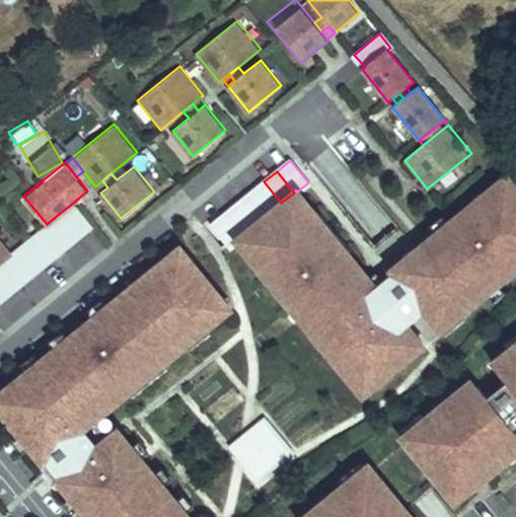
[(235,239),(236,240),(255,266),(261,262),(291,300),(287,304),(307,329),(311,325),(326,345),(322,348),(343,373),(353,365),(371,388),(420,349),(402,326),(422,311),(436,329),(457,312),(459,316),(513,274),(509,269),(515,263),(515,220),(513,217),(515,214),(515,189),(507,176),(482,198),(484,200),(465,215),(462,212),(415,250),(420,256),(373,293),(363,282),(367,279),(348,253),(343,257),(313,220),(317,216),(297,192),(296,191),(294,193),(281,203),(268,213),(254,224),(241,234),(235,239)]
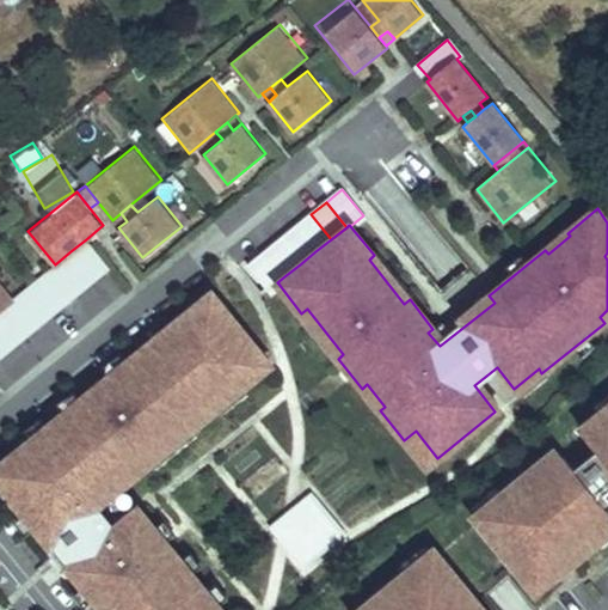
[(127,221),(121,213),(112,220),(118,227),(127,221)]
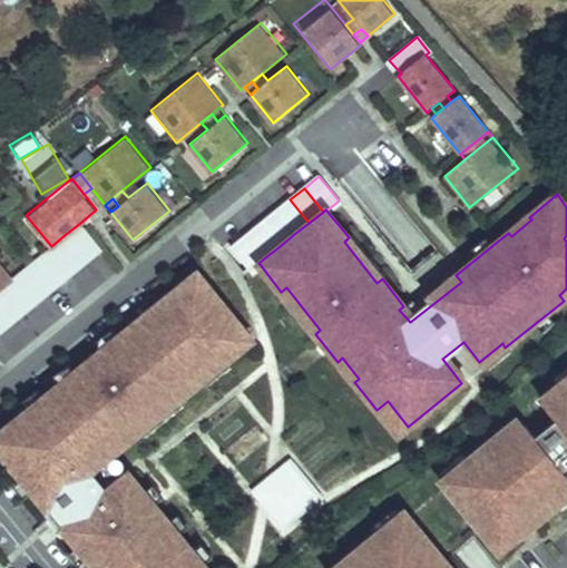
[(290,199),(275,212),(294,234),(309,223),(290,199)]
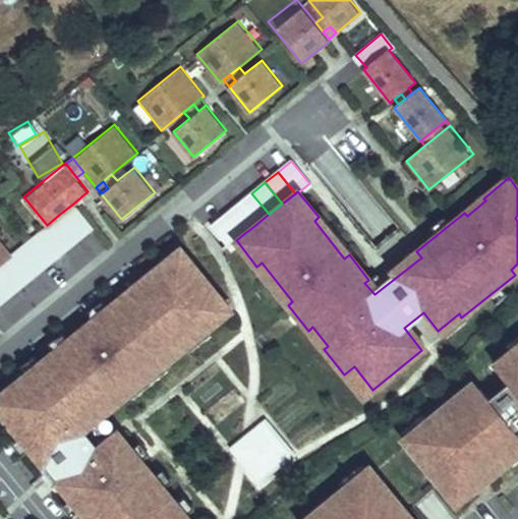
[(251,193),(238,204),(255,225),(269,214),(251,193)]
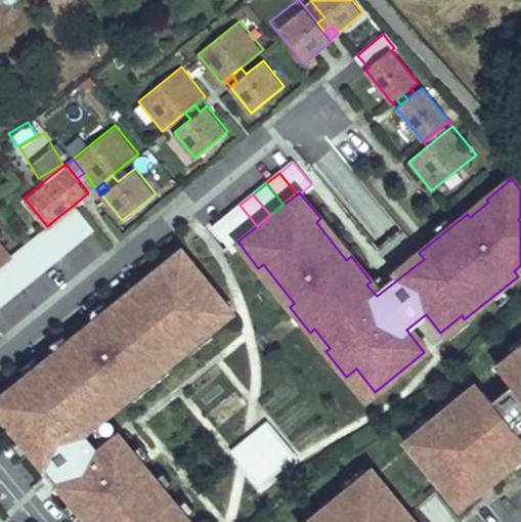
[(91,226),(74,205),(60,215),(78,237),(91,226)]
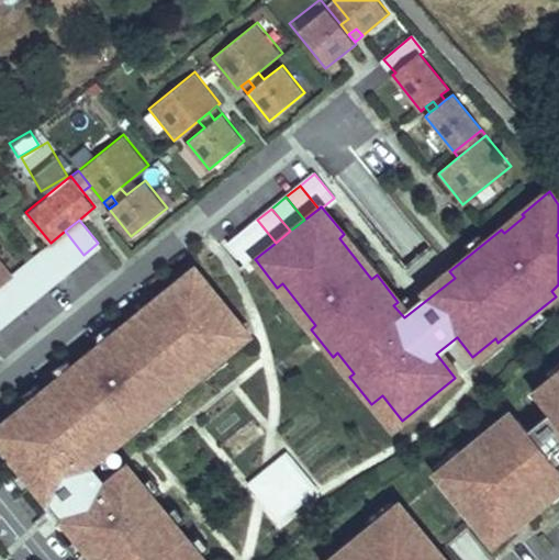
[(257,220),(244,231),(261,254),(276,243),(257,220)]
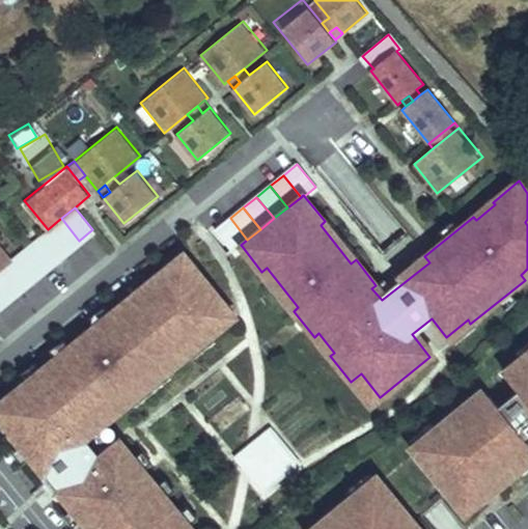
[(65,251),(79,241),(61,218),(48,229),(65,251)]
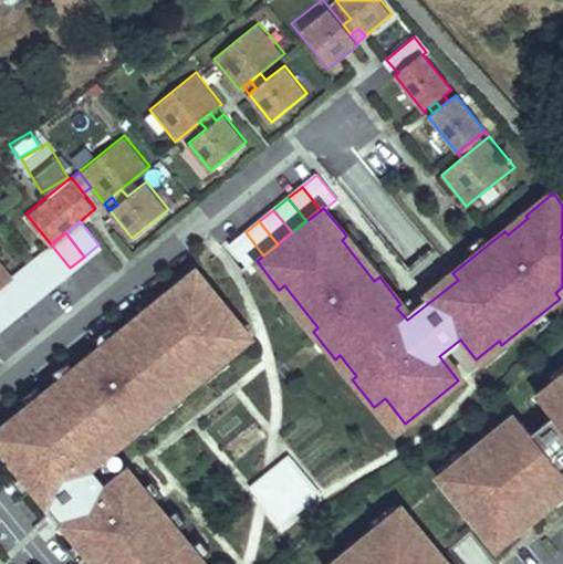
[(246,232),(230,244),(250,269),(258,262),(257,261),(263,256),(246,232)]
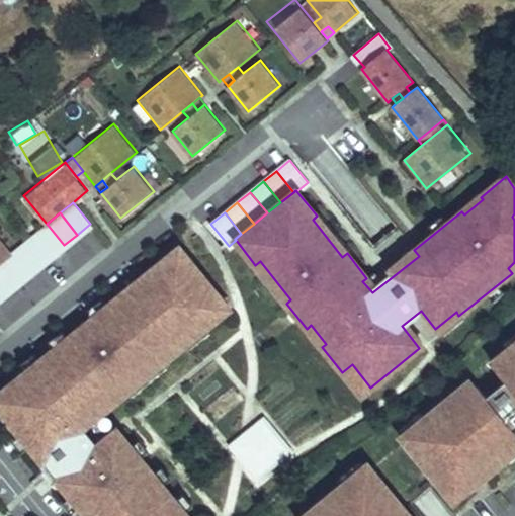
[(51,255),(64,245),(47,224),(33,234),(51,255)]
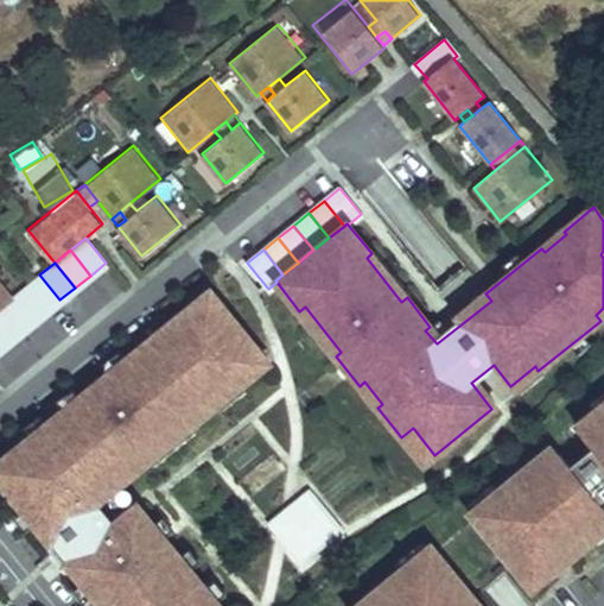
[(44,313),(59,300),(39,275),(24,286),(44,313)]
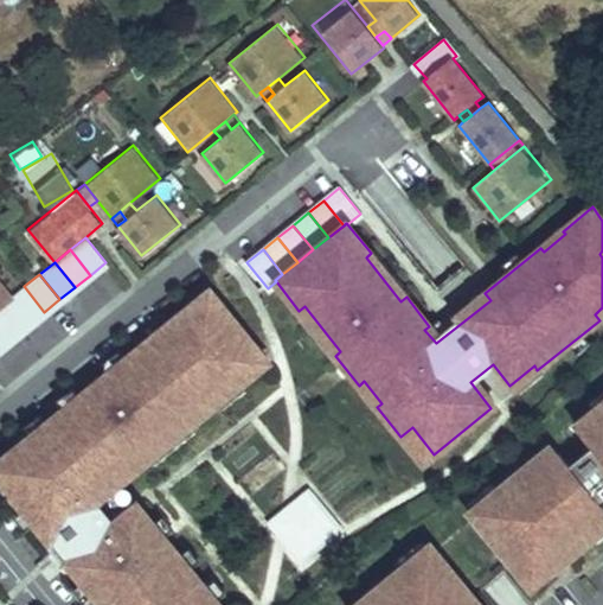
[(0,306),(8,299),(14,294),(0,278),(0,306)]
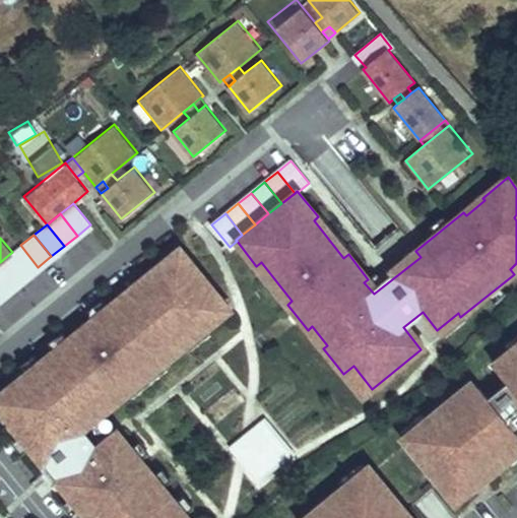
[(25,277),(38,267),(20,245),(12,252),(7,256),(25,277)]
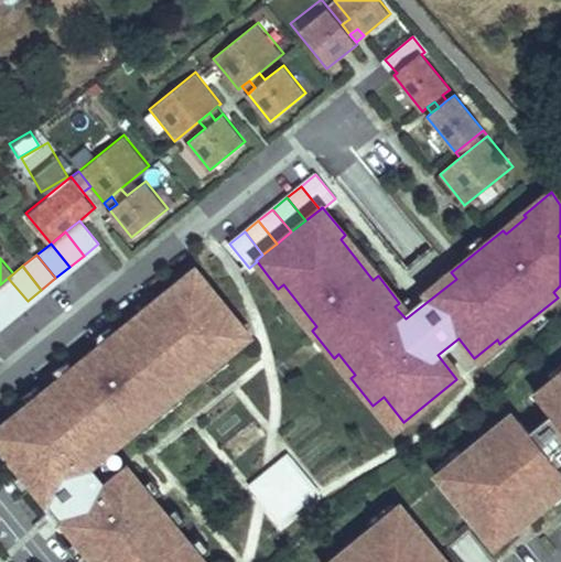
[(219,298),(195,268),(169,289),(173,294),(153,310),(149,305),(0,424),(0,445),(61,520),(69,512),(108,561),(195,561),(198,560),(201,558),(127,465),(103,484),(88,466),(111,449),(112,447),(133,432),(130,428),(172,392),(176,398),(203,375),(198,370),(219,354),(223,358),(250,336),(224,303),(204,320),(200,314),(219,298)]
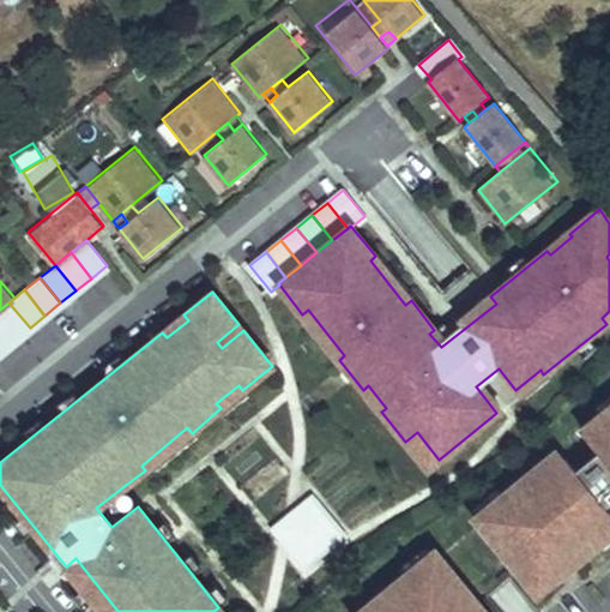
[(0,323),(14,340),(30,328),(8,303),(0,310),(0,323)]
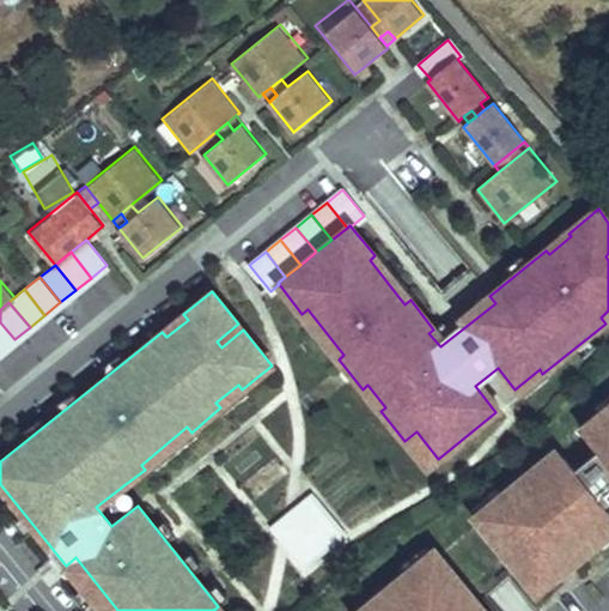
[(0,351),(14,339),(0,322),(0,351)]
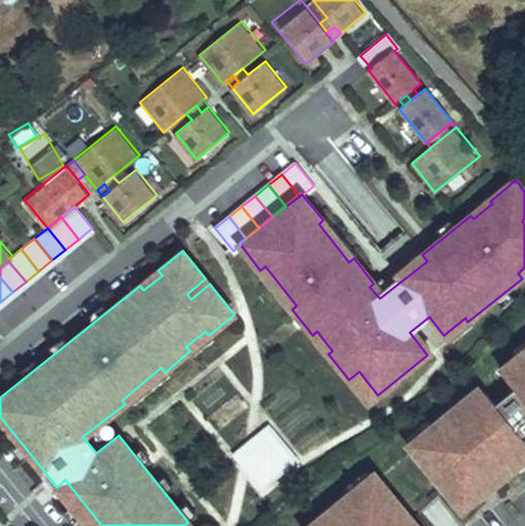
[(524,354),(506,369),(524,393),(505,408),(490,390),(472,404),(469,400),(417,442),(461,497),(476,485),(482,493),(520,462),(517,459),(524,452),(524,354)]
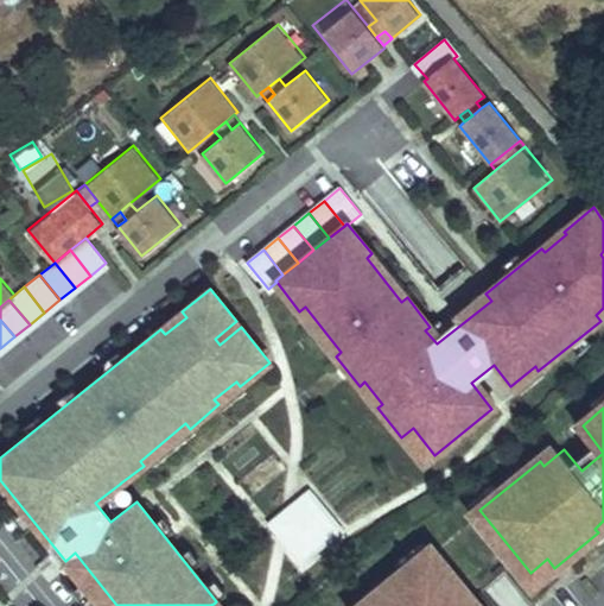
[(423,465),(434,455),(413,428),(401,437),(423,465)]
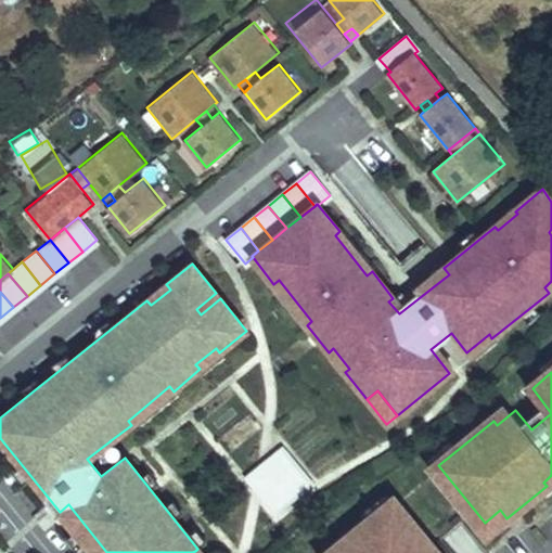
[(265,460),(258,491),(273,510),(308,483),(280,448),(265,460)]
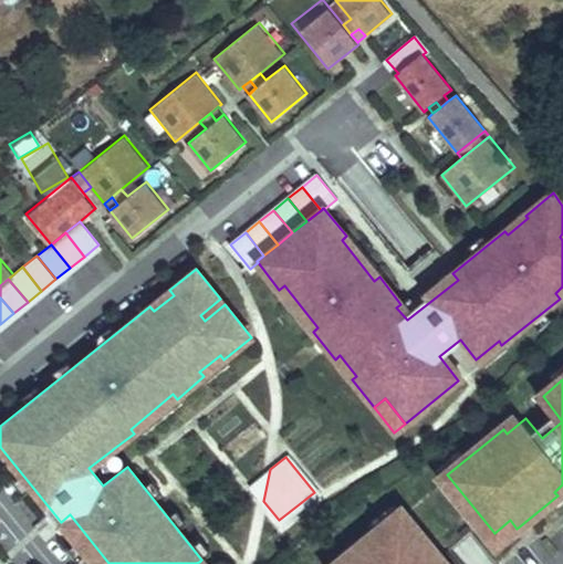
[(263,501),(270,469),(250,486),(263,501)]
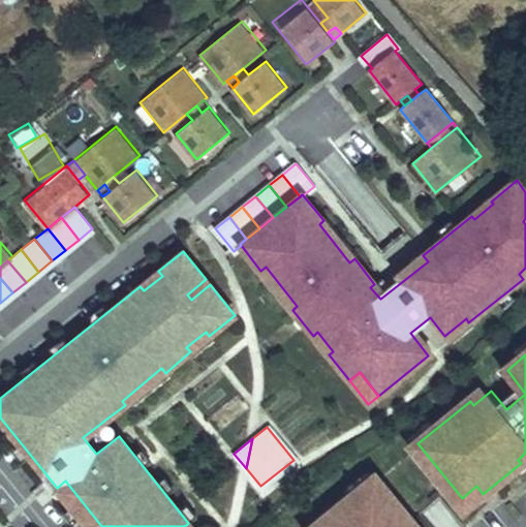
[(421,526),(378,474),(326,517),(329,521),(319,526),(421,526)]
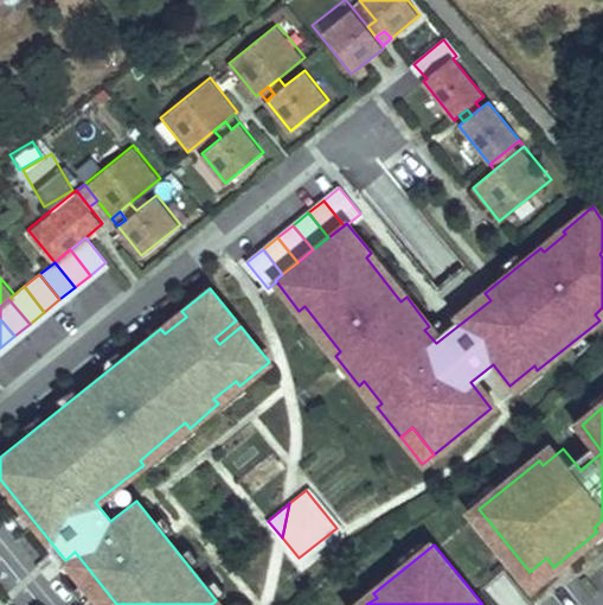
[(100,604),(216,604),(213,603),(210,604),(116,604),(75,552),(65,560),(100,604)]
